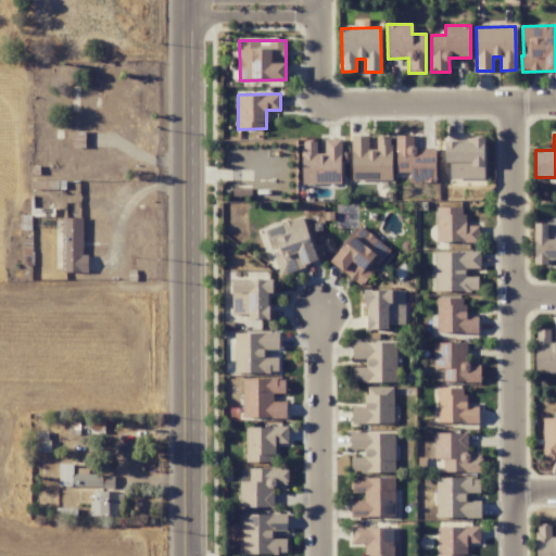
[(368,136),(352,136),(352,180),(392,179),(392,136),(377,137),(377,150),(368,150),(368,136)]
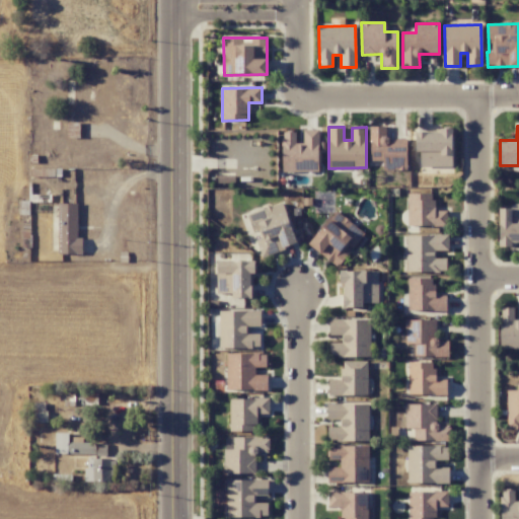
[(406,139),(387,139),(387,127),(370,127),(370,161),(384,161),(384,157),(406,158),(406,139)]
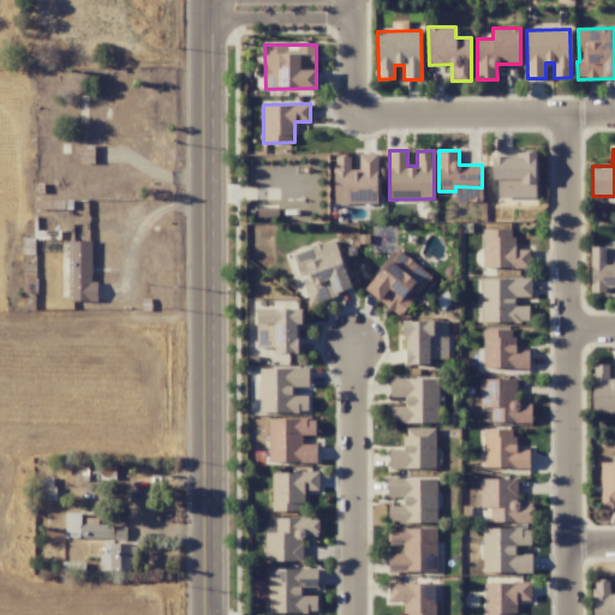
[(536,197),(536,151),(521,151),(521,156),(493,156),(493,180),(497,180),(497,198),(536,197)]
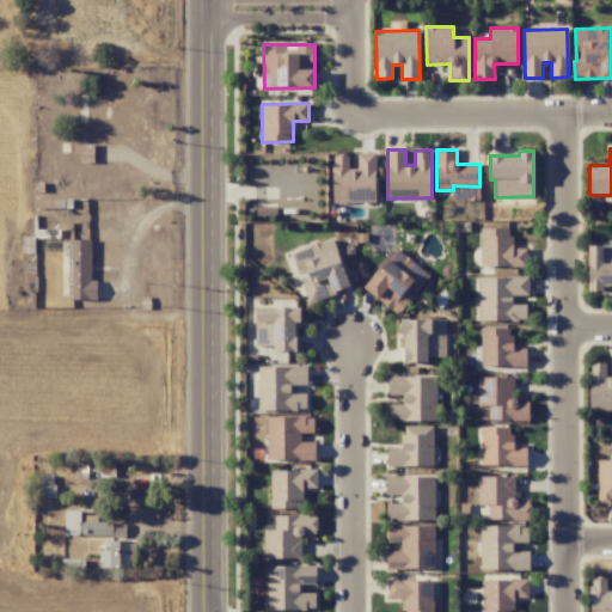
[(332,200),(375,200),(375,153),(357,153),(357,169),(348,169),(348,157),(332,157),(332,200)]
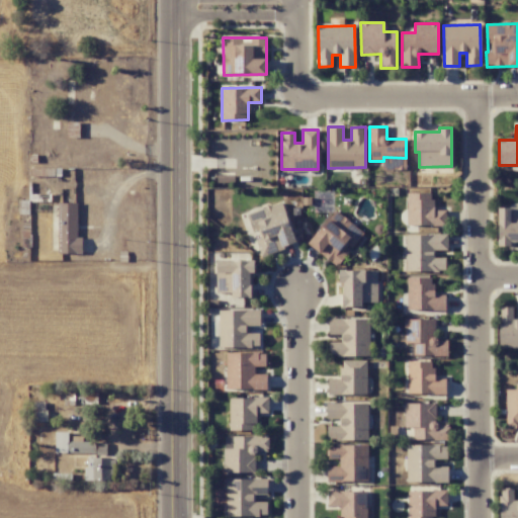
[(432,192),(407,193),(407,226),(446,225),(446,209),(433,210),(432,192)]
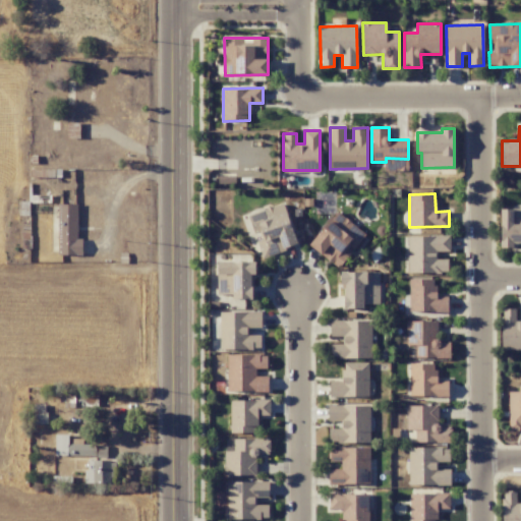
[(262,256),(297,247),(286,204),(249,214),(253,233),(259,232),(262,241),(258,242),(262,256)]
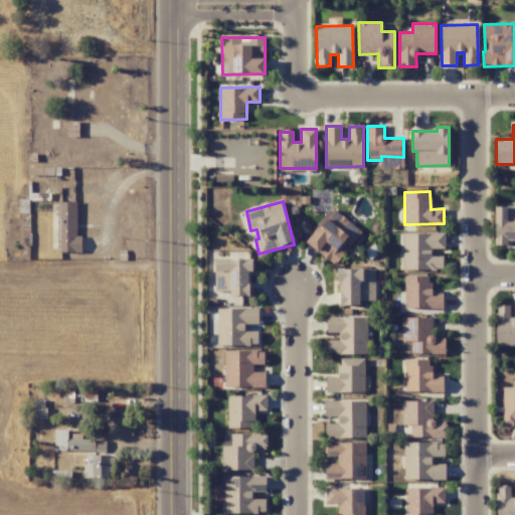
[(76,202),(60,202),(59,237),(75,237),(76,202)]
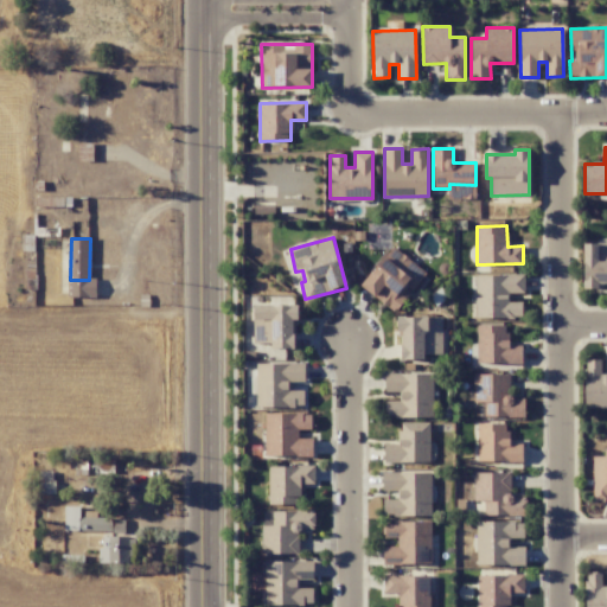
[(606,242),(583,244),(585,287),(606,286),(606,242)]
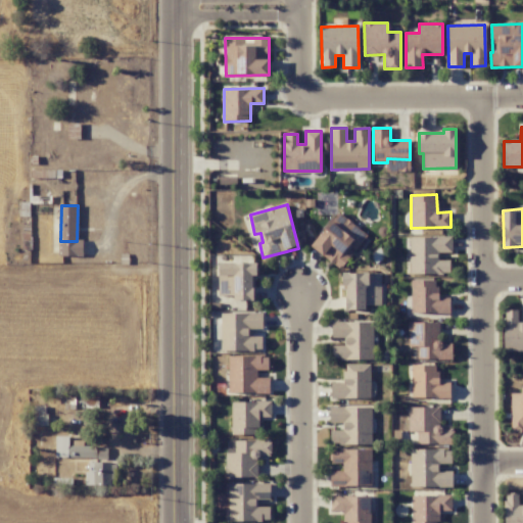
[(340,269),(349,257),(348,257),(366,234),(338,212),(312,247),(340,269)]
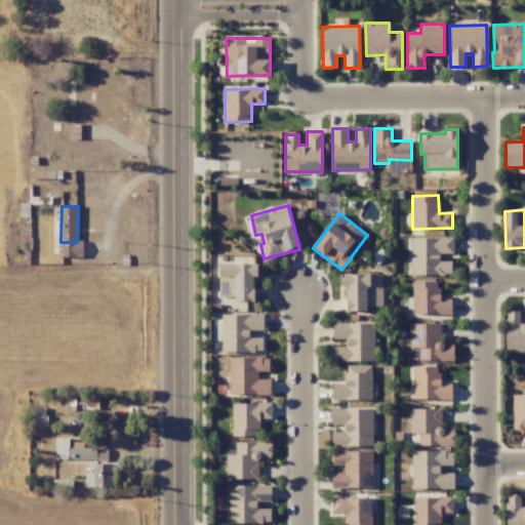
[(411,238),(411,275),(452,275),(452,260),(440,260),(440,253),(453,253),(453,239),(411,238)]
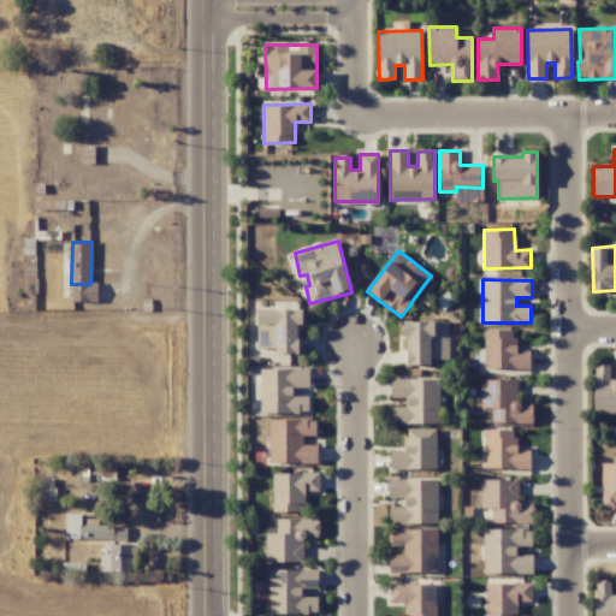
[(300,351),(301,311),(259,309),(256,350),(300,351)]
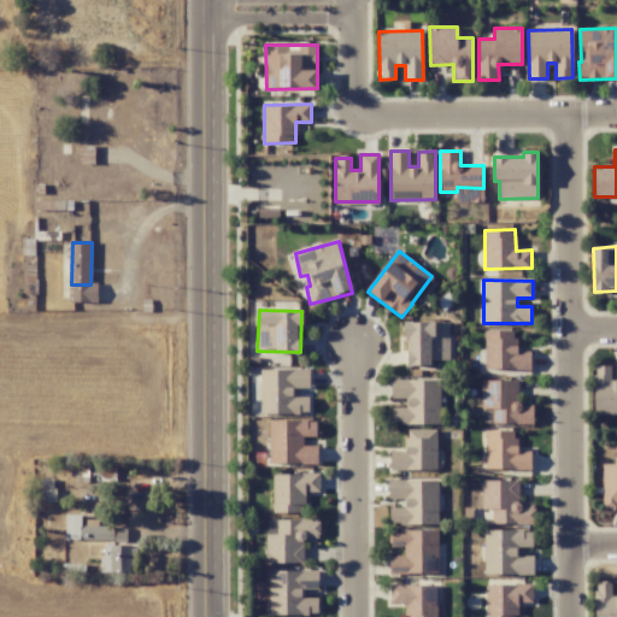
[(450,322),(404,322),(403,336),(409,336),(407,365),(432,366),(432,360),(448,360),(450,322)]
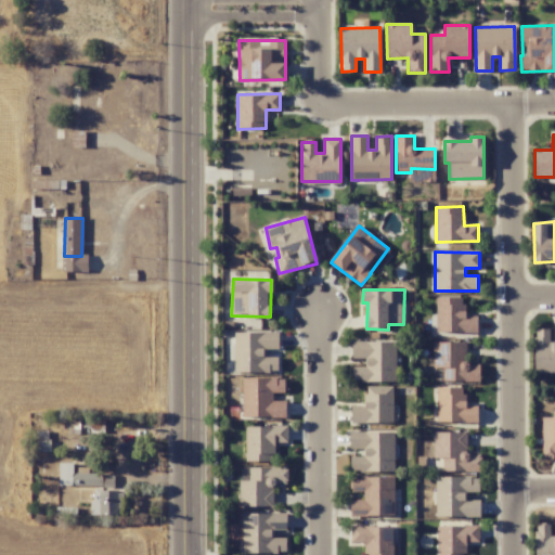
[(464,297),(436,297),(436,332),(477,333),(477,317),(464,315),(464,297)]
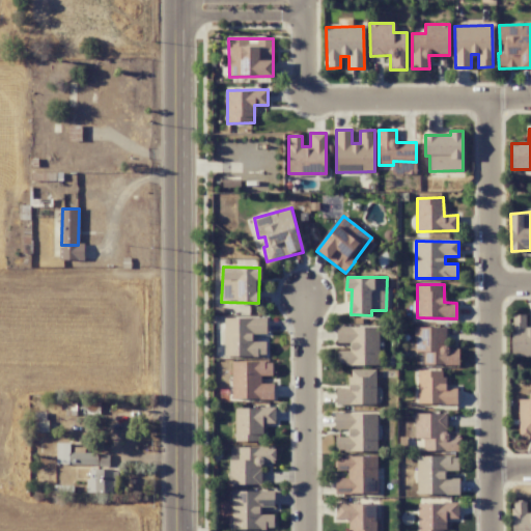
[(530,328),(526,329),(526,315),(511,315),(512,357),(530,356),(530,328)]
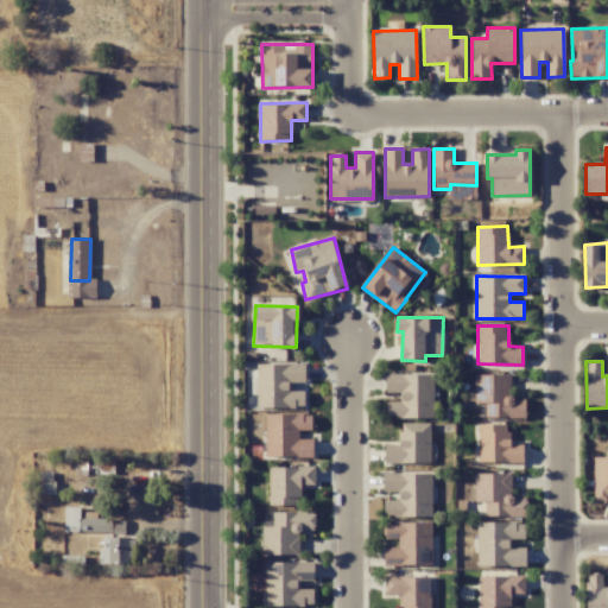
[(257,365),(258,409),(304,407),(304,391),(290,391),(290,382),(305,381),(305,363),(257,365)]
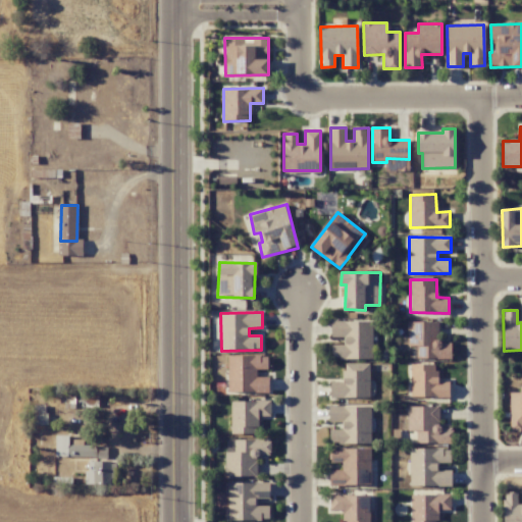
[(437,321),(407,322),(407,346),(416,346),(416,359),(452,358),(451,342),(438,342),(437,321)]
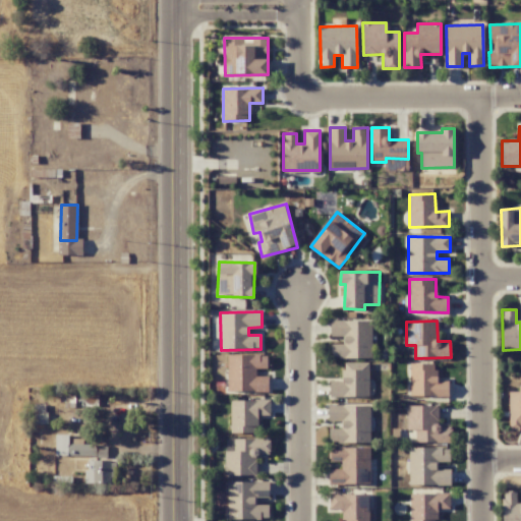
[(370,322),(343,322),(342,344),(361,345),(370,345),(370,322)]
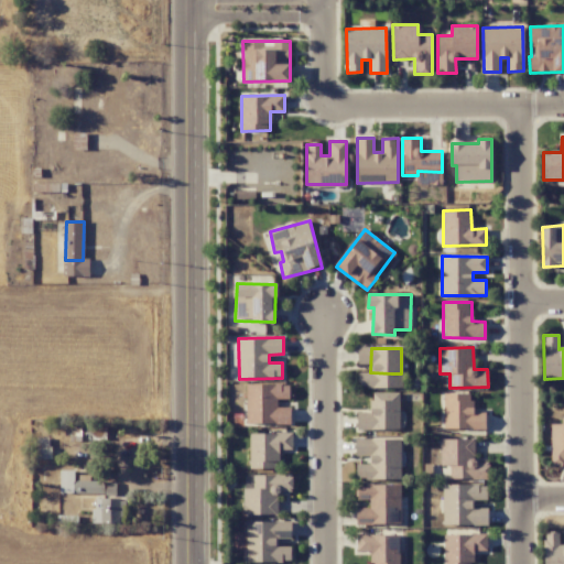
[(246,424),(291,423),(291,407),(277,407),(277,399),(289,399),(289,383),(246,384),(246,424)]
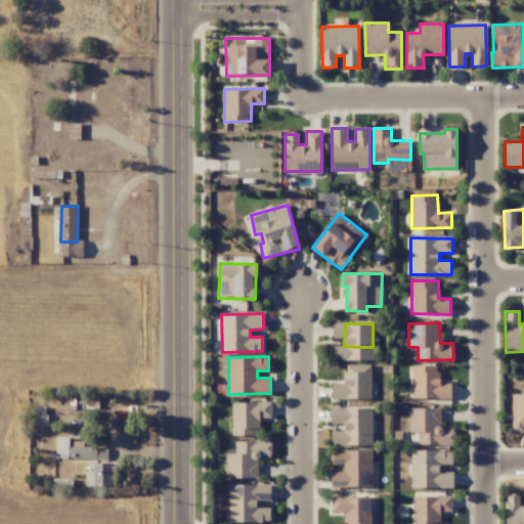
[(370,364),(344,365),(344,384),(331,384),(332,400),(370,399),(370,364)]
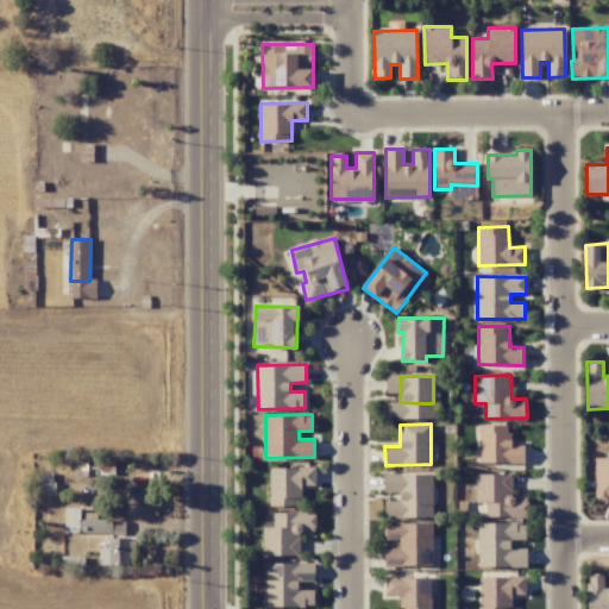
[(478,463),(523,464),(525,445),(509,445),(509,425),(479,425),(478,463)]
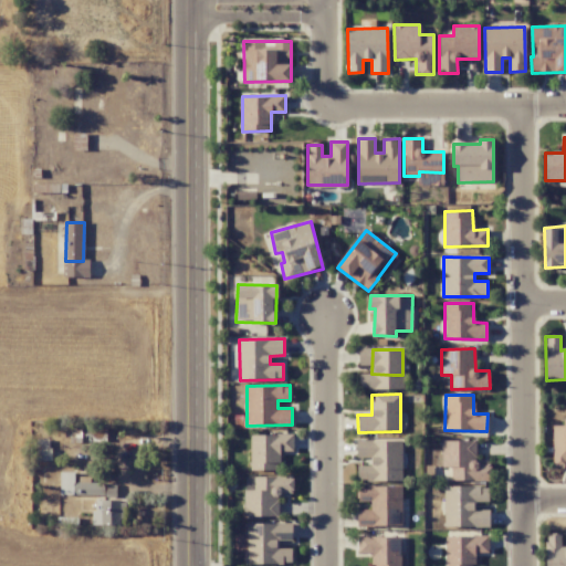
[(565,418),(563,419),(563,426),(553,426),(552,468),(565,467),(565,418)]
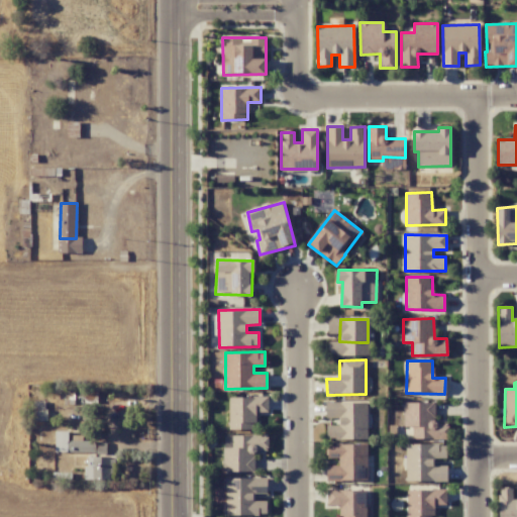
[(228,429),(254,430),(254,412),(268,412),(269,397),(229,397),(228,429)]
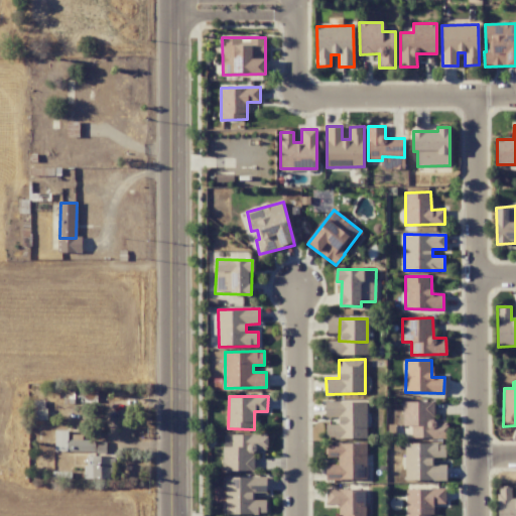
[(366,401),(325,402),(326,416),(338,416),(338,424),(326,424),(326,438),(367,438),(366,401)]
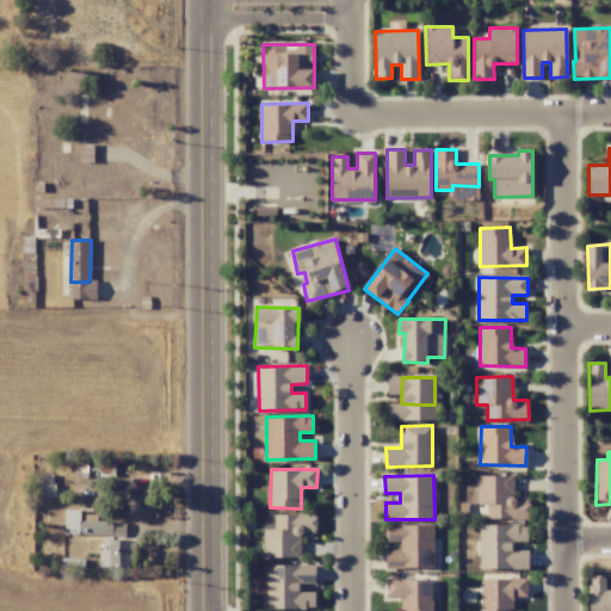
[(476,476),(476,505),(487,504),(487,519),(529,518),(529,499),(514,500),(513,475),(476,476)]
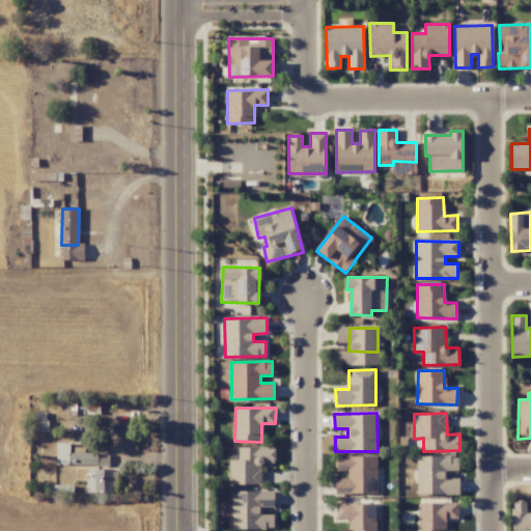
[(113,492),(113,470),(109,470),(109,453),(70,453),(70,443),(57,443),(56,466),(88,466),(87,492),(113,492)]
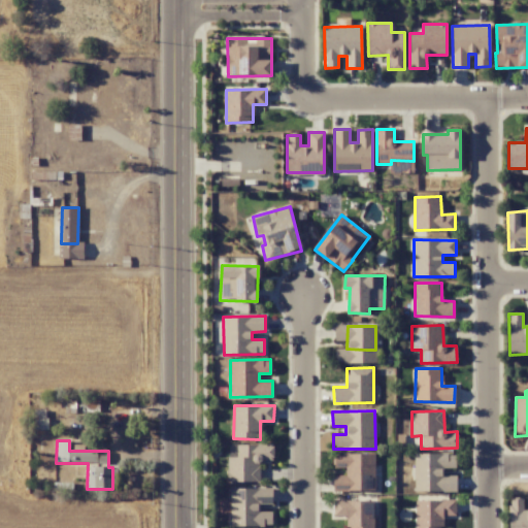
[(228,482),(260,482),(260,460),(273,460),(273,443),(229,444),(229,453),(234,453),(234,457),(227,457),(228,482)]
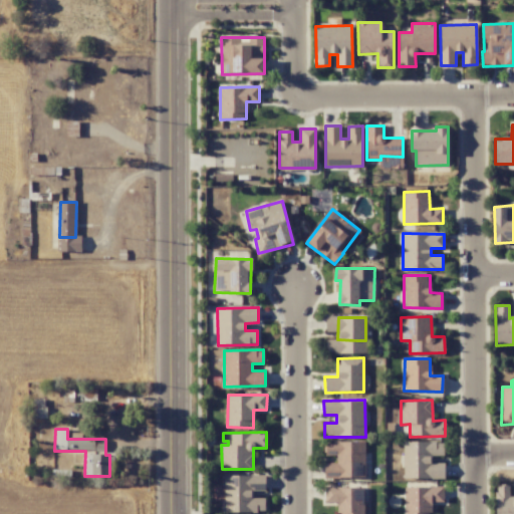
[(365,443),(325,441),(325,455),(336,455),(336,463),(324,463),(324,477),(364,478),(365,443)]
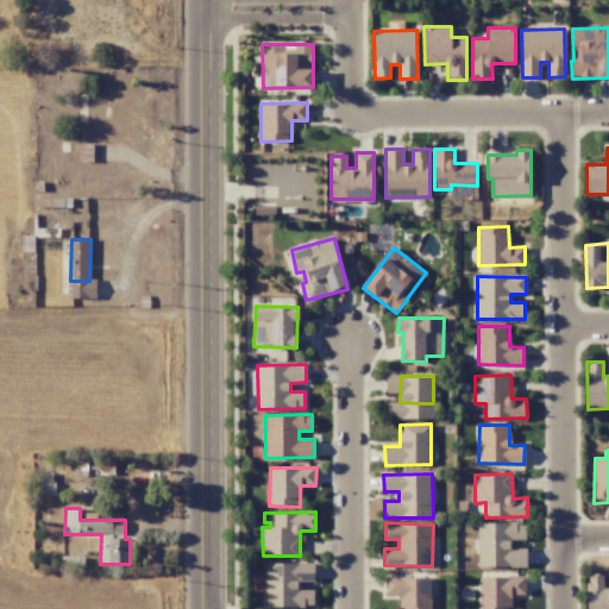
[(477,523),(478,567),(527,566),(526,548),(512,548),(512,540),(526,539),(525,523),(477,523)]
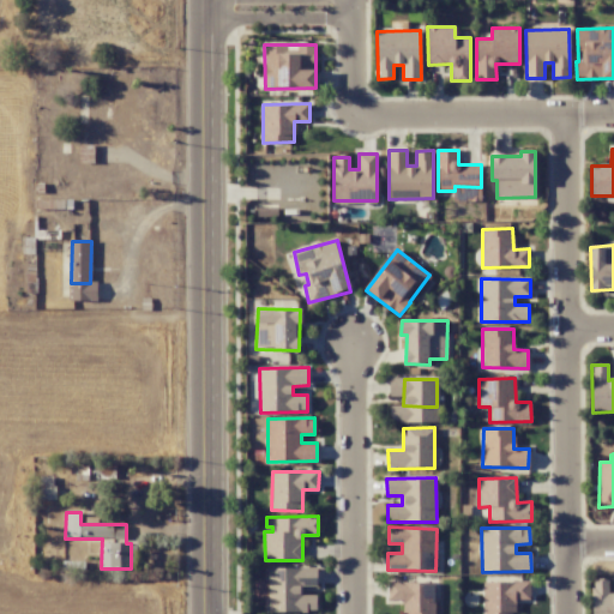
[(269,612),(315,612),(315,595),(302,595),(302,587),(317,587),(317,567),(268,567),(269,612)]
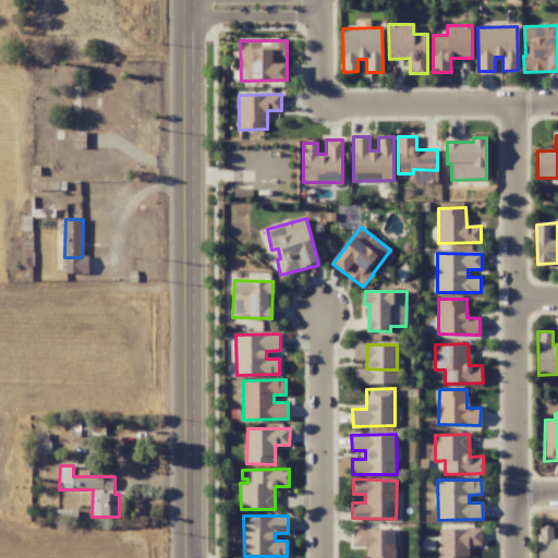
[(557,557),(557,538),(554,540),(553,526),(537,528),(537,557),(557,557)]
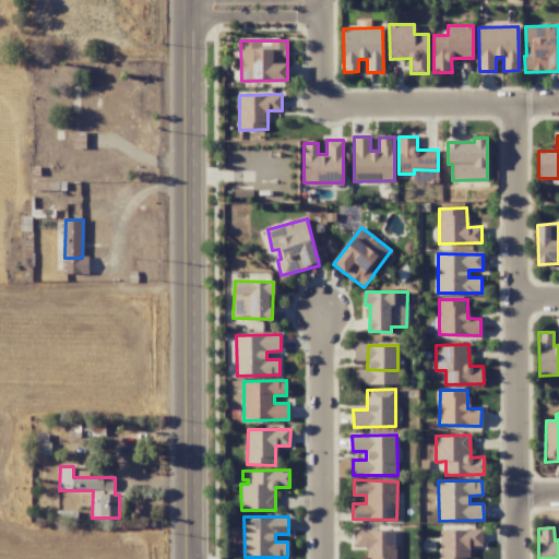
[(439,558),(468,558),(468,546),(483,546),(482,528),(439,530),(439,558)]
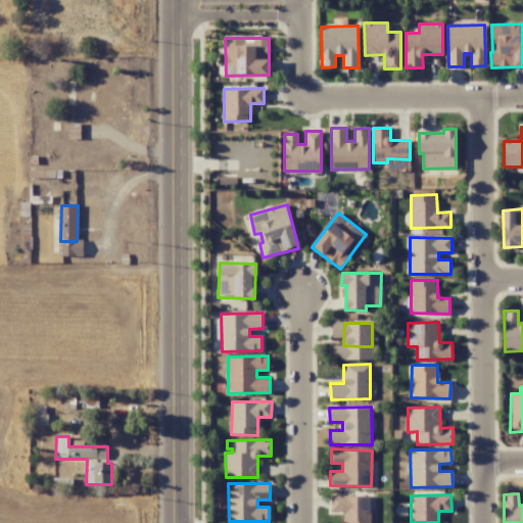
[(370,522),(371,495),(331,495),(330,511),(344,511),(343,522),(370,522)]
